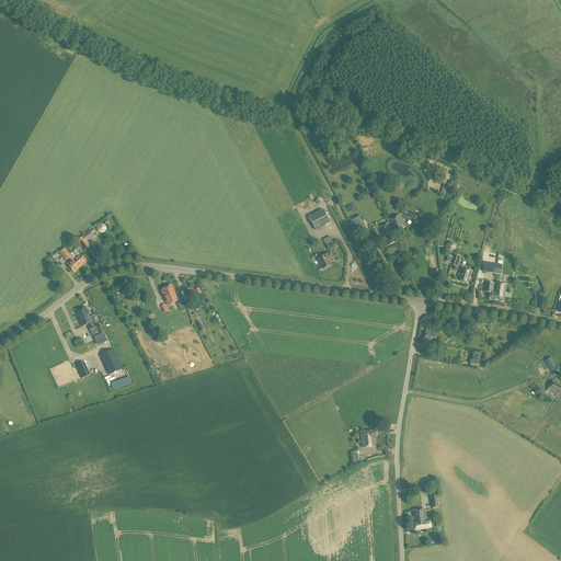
[(316,230),(330,222),(323,209),(309,217),(316,230)]
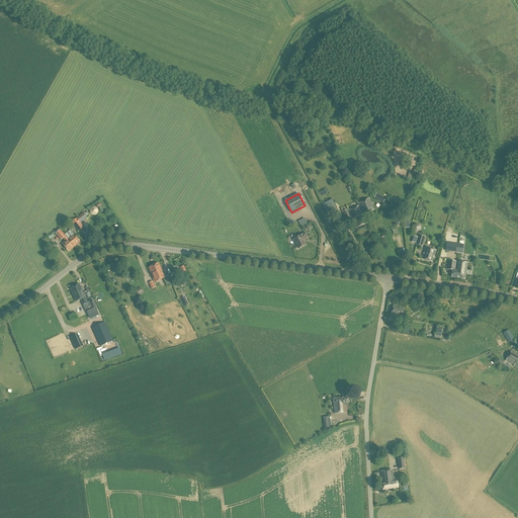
[(383,203),(385,198),(376,193),(373,198),(383,203)]
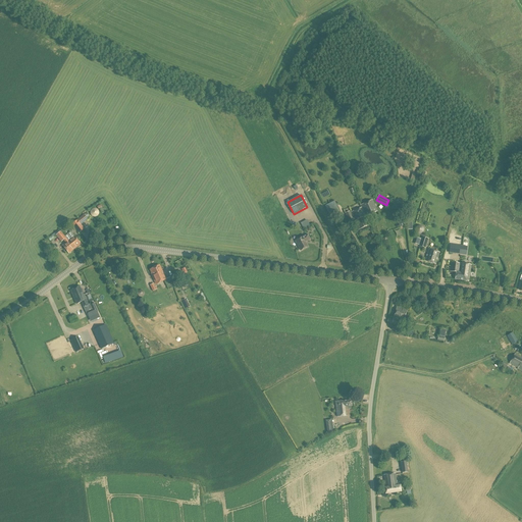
[(362,208),(366,216),(377,211),(372,200),(361,206),(362,208)]
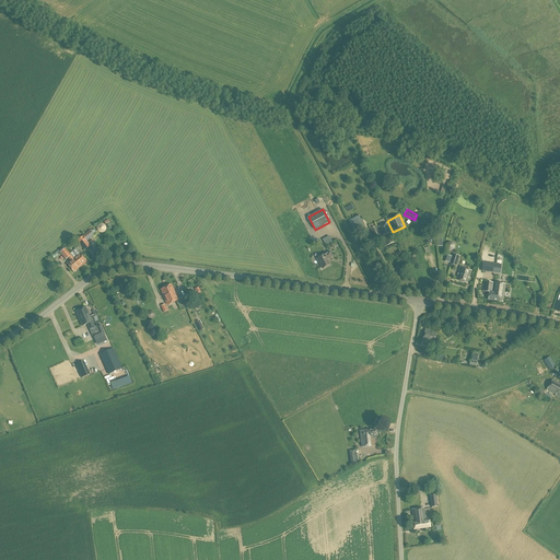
[(392,233),(393,232),(388,223),(376,229),(380,235),(378,235),(375,226),(370,229),(375,240),(380,237),(385,247),(395,242),(392,233)]
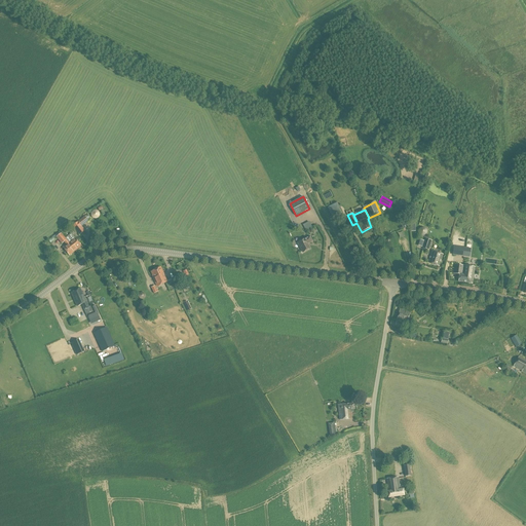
[(79,235),(85,231),(81,226),(88,221),(84,217),(72,226),(79,235)]
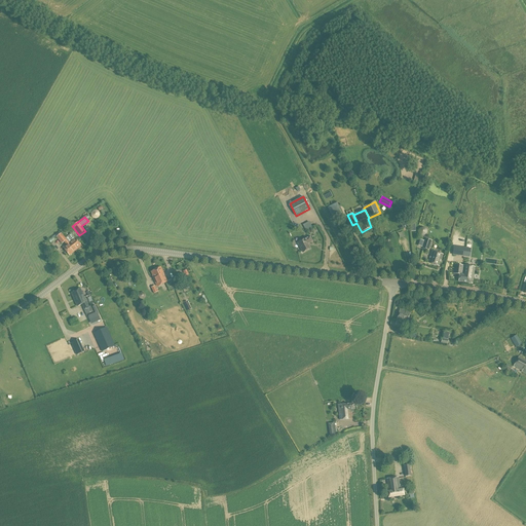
[(428,232),(427,231),(426,229),(425,228),(423,228),(422,228),(420,229),(419,229),(419,230),(418,232),(418,233),(419,234),(420,235),(421,236),(423,237),(425,237),(426,236),(427,235),(427,234),(428,232)]
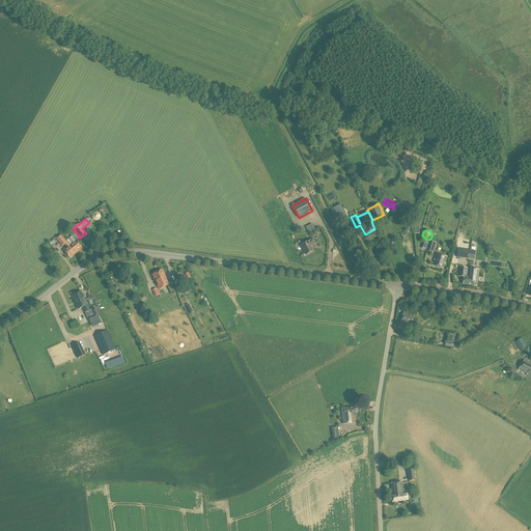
[(76,253),(70,245),(66,241),(62,235),(57,240),(62,246),(64,244),(66,247),(63,250),(71,258),(76,253)]
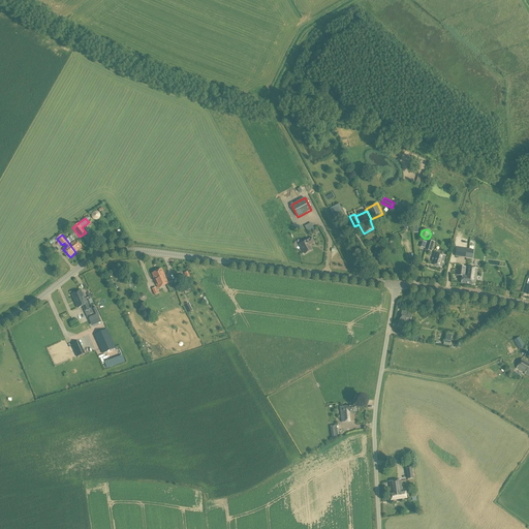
[(82,247),(75,239),(72,235),(66,240),(69,244),(75,252),(82,247)]
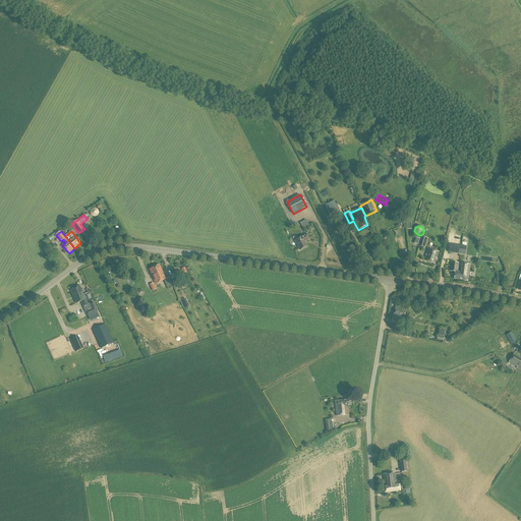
[(300,250),(307,246),(305,241),(309,239),(306,234),(294,240),(300,250)]
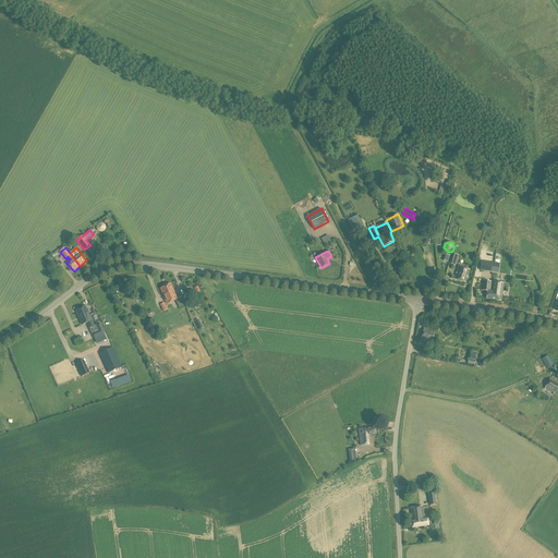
[(455,265),(458,255),(451,253),(448,263),(455,265)]
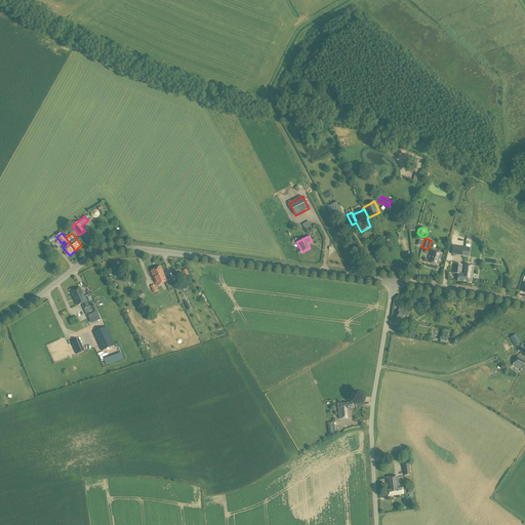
[(469,256),(470,248),(453,246),(452,254),(469,256)]
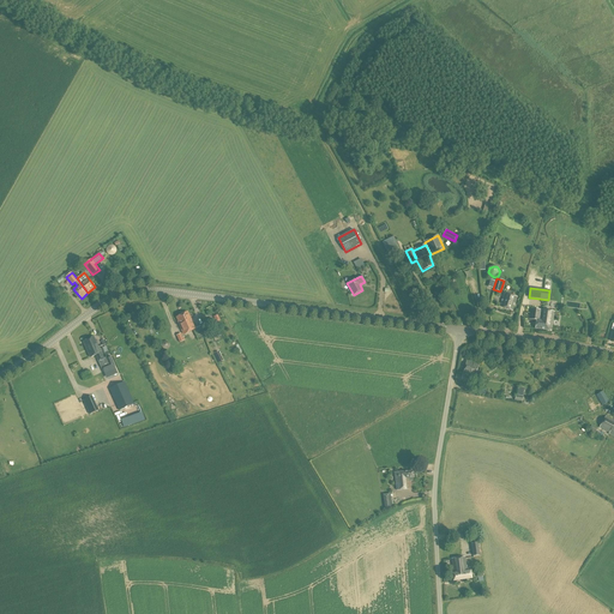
[(569,292),(565,290),(563,296),(575,301),(577,294),(573,293),(573,292),(569,290),(569,292)]
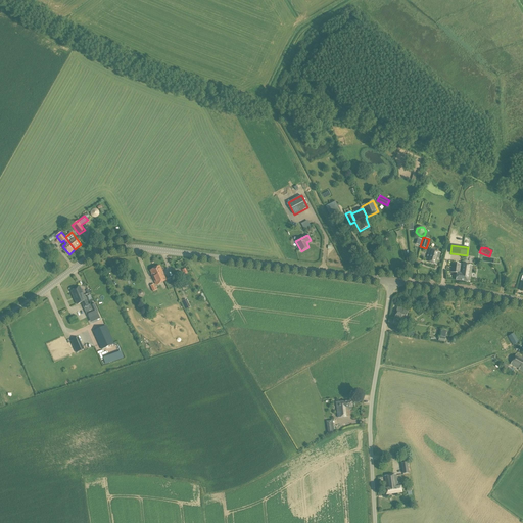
[(436,265),(440,253),(429,249),(425,262),(436,265)]
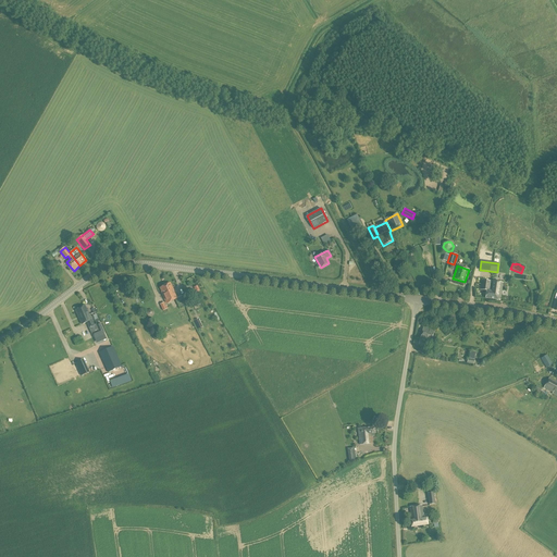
[(500,300),(503,283),(482,280),(480,289),(486,291),(485,298),(500,300)]
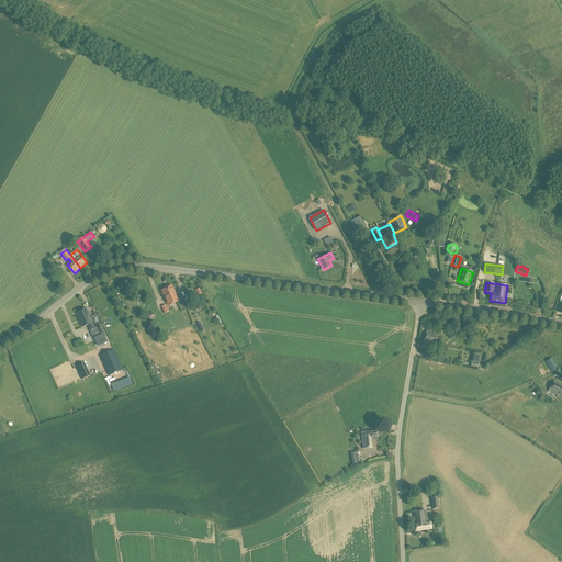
[(179,301),(171,285),(161,291),(164,294),(163,295),(168,306),(177,302),(181,312),(188,308),(187,307),(189,306),(188,303),(189,302),(187,296),(179,301)]
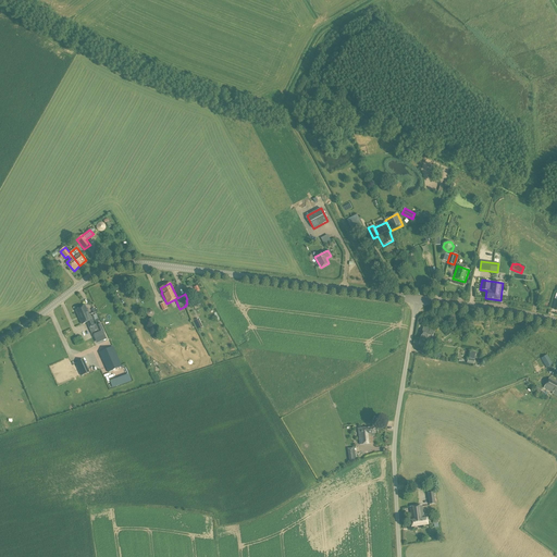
[(94,325),(85,306),(75,310),(82,324),(87,322),(89,327),(94,325)]
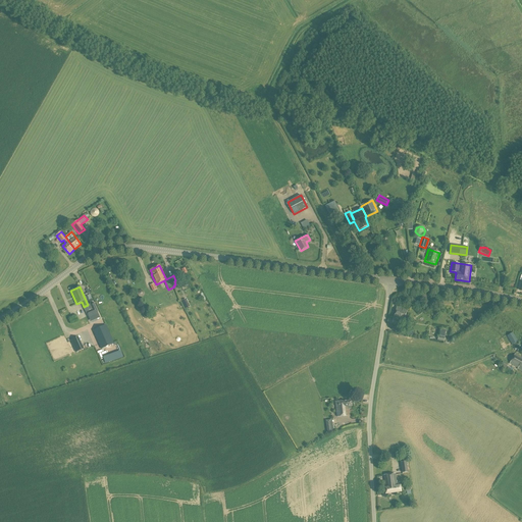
[(98,312),(94,302),(88,305),(84,307),(86,312),(88,317),(98,312)]
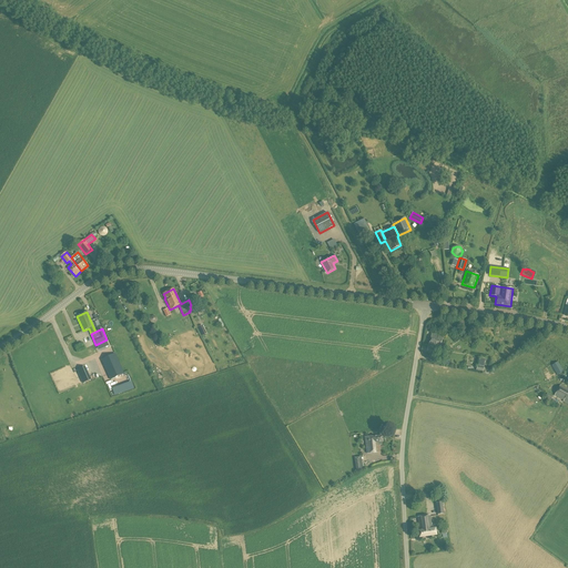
[(439,350),(443,337),(432,334),(426,352),(433,353),(435,348),(439,350)]
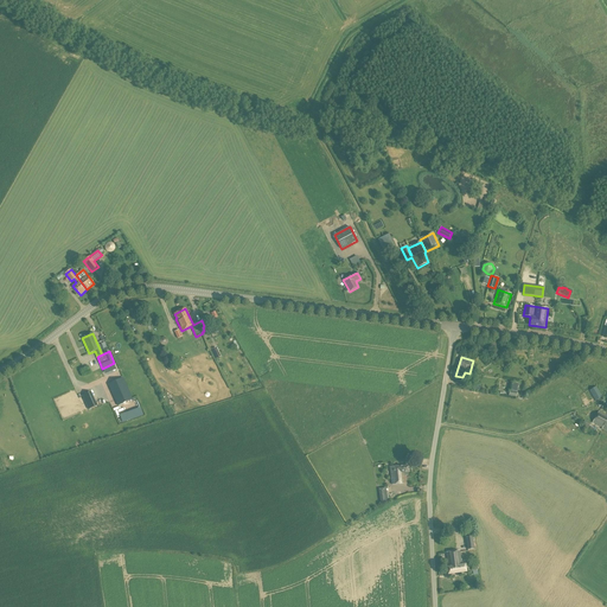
[(117,407),(133,400),(123,377),(108,384),(117,407)]
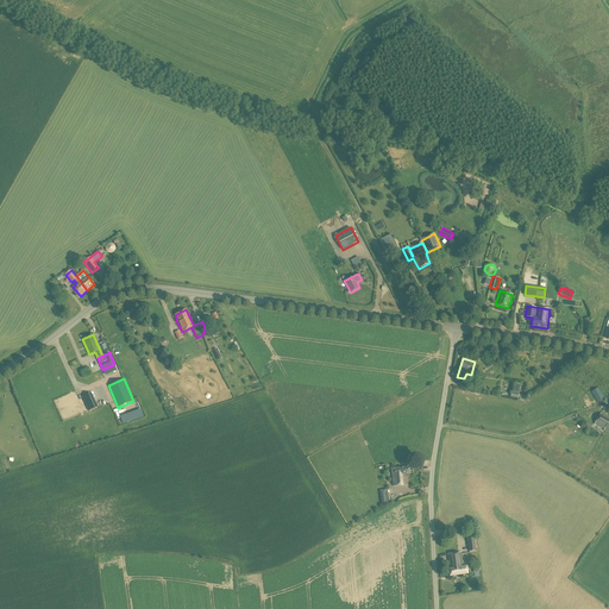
[(597,402),(604,399),(598,388),(591,393),(597,402)]
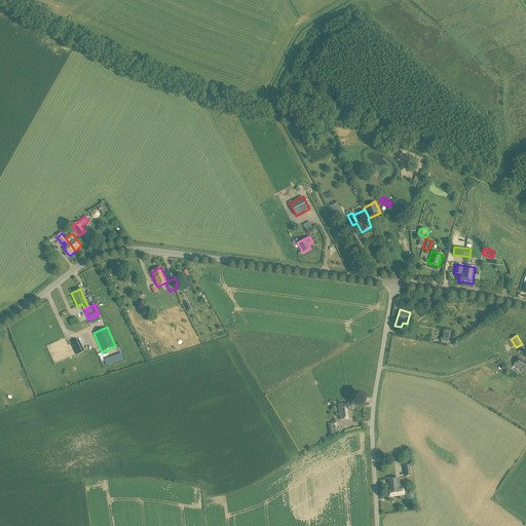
[(76,355),(84,351),(79,339),(71,343),(76,355)]
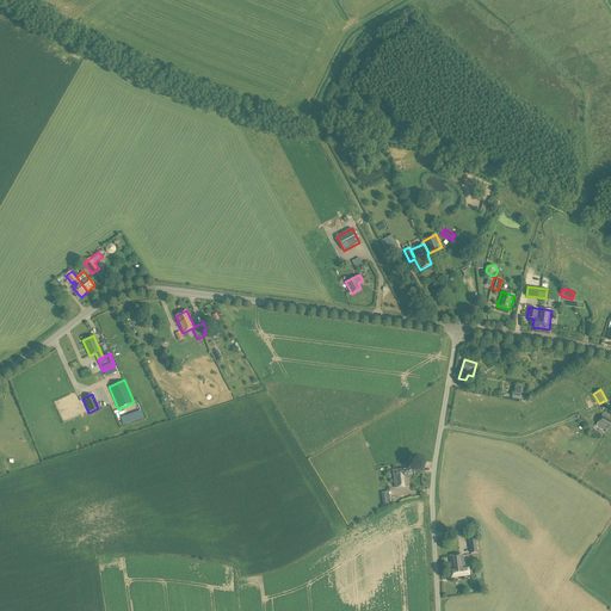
[(610,418),(603,414),(597,425),(606,431),(605,432),(610,434),(610,418)]
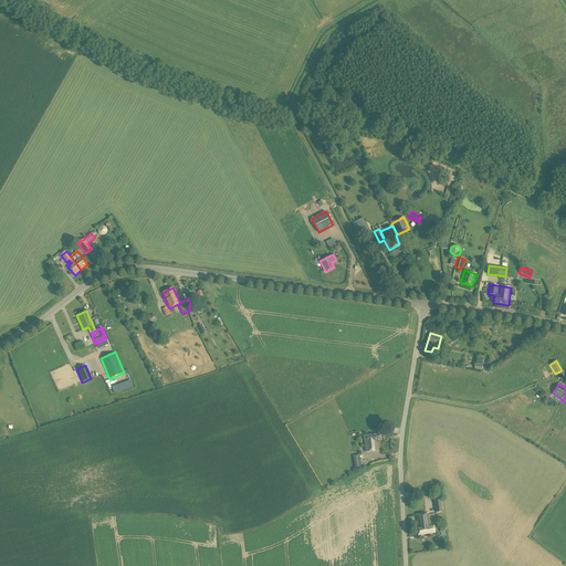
[(555,405),(556,402),(553,401),(554,399),(549,397),(551,395),(545,391),(542,398),(555,405)]
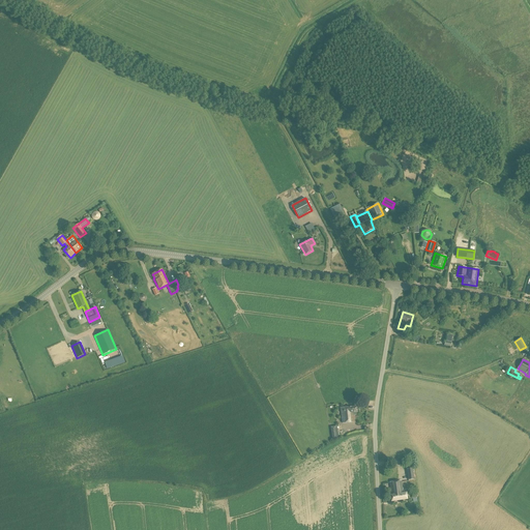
[(357,412),(356,407),(341,408),(341,412),(342,423),(353,422),(352,413),(357,412)]
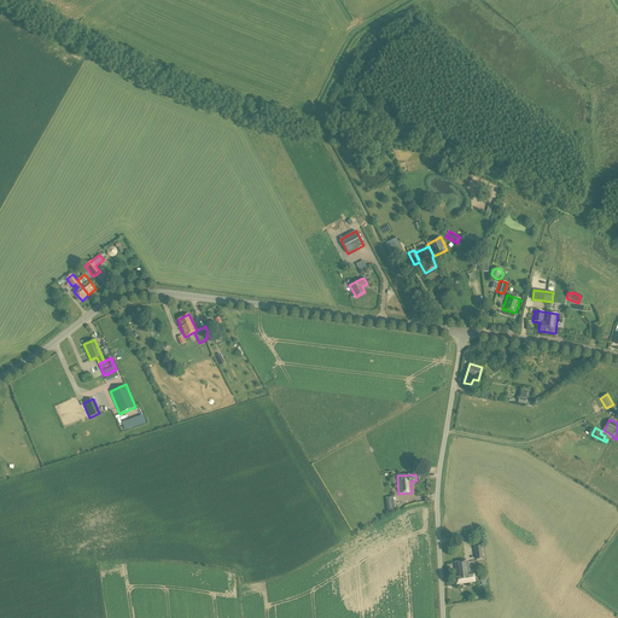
[(385,497),(388,512),(392,512),(392,511),(395,508),(396,508),(395,502),(394,502),(394,496),(385,497)]
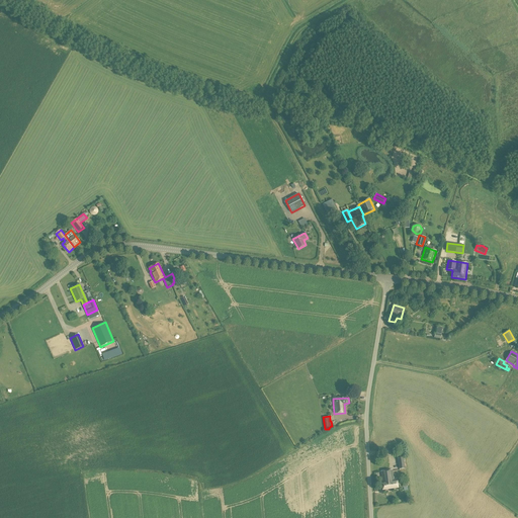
[(394,483),(392,470),(380,471),(382,484),(381,485),(382,491),(398,488),(397,482),(394,483)]
